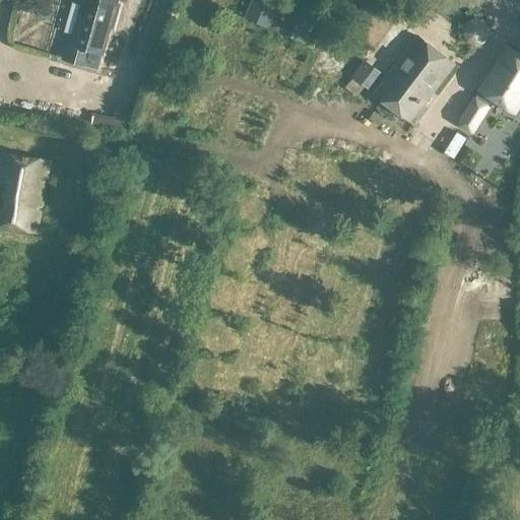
[(310,0),(252,0),(245,18),(304,43),(320,4),(310,0)]
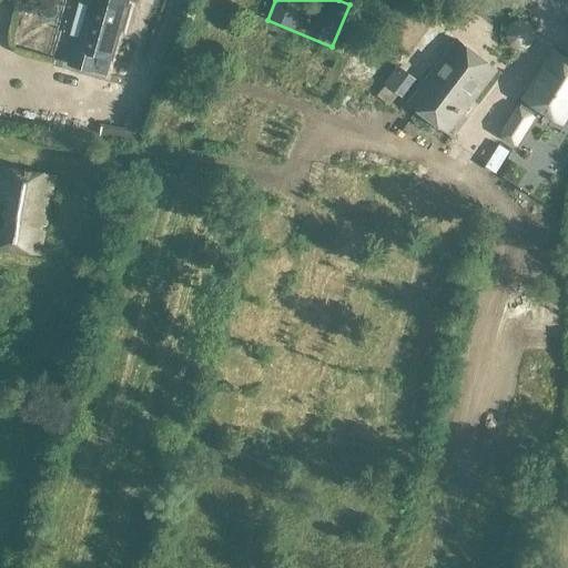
[(94,72),(99,57),(112,60),(124,14),(90,4),(78,49),(74,48),(69,64),(94,72)]
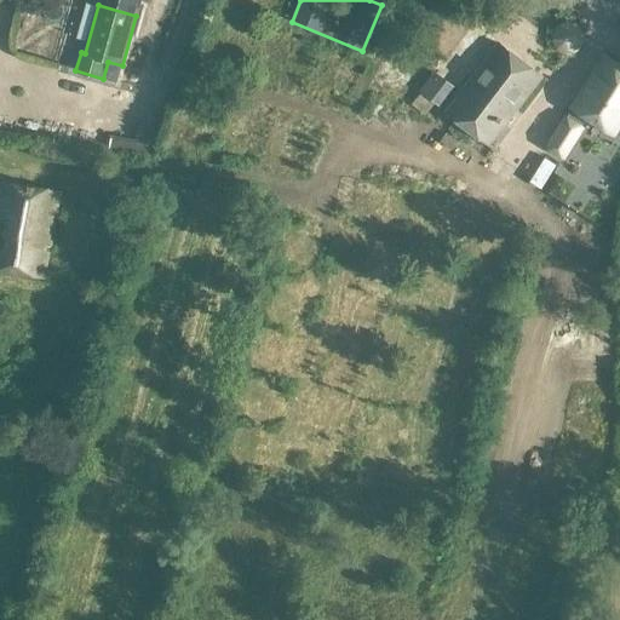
[(551,30),(556,51),(584,45),(579,24),(551,30)]
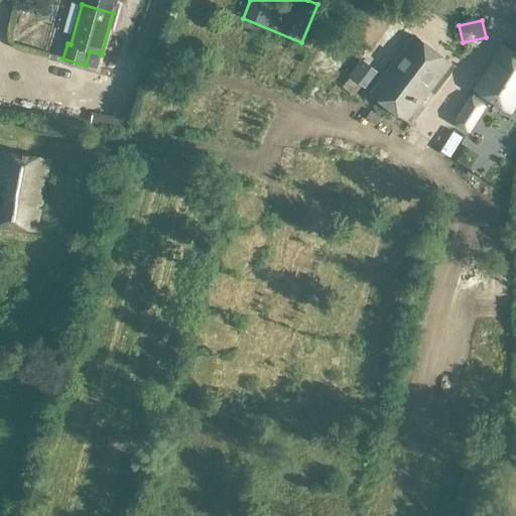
[(419,106),(450,65),(413,36),(372,93),(413,124),(424,110),(419,106)]
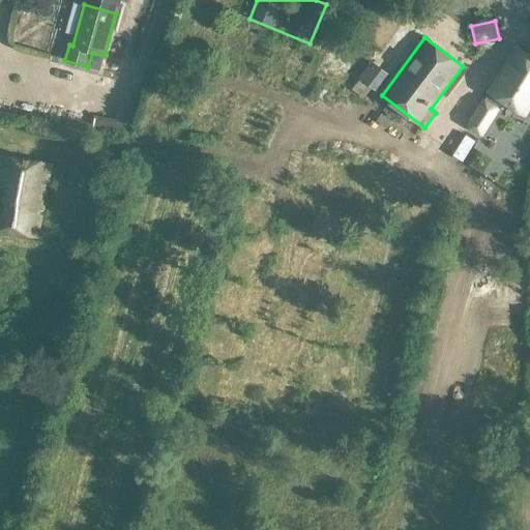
[(529,104),(529,59),(512,50),(489,93),(484,99),(482,98),(465,125),(482,137),(500,109),(498,108),(502,101),(525,114),(529,104)]
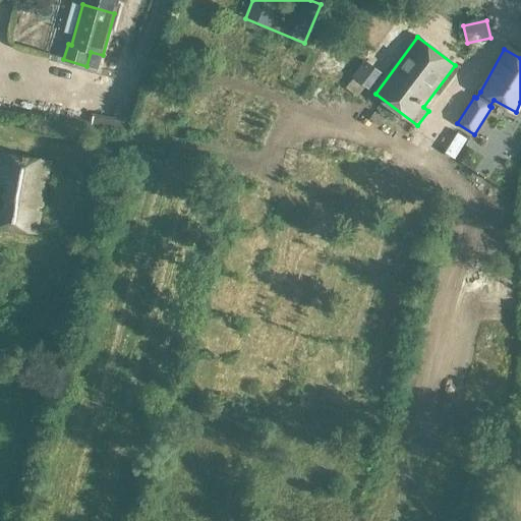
[(361,56),(350,74),(368,84),(380,66),(361,56)]
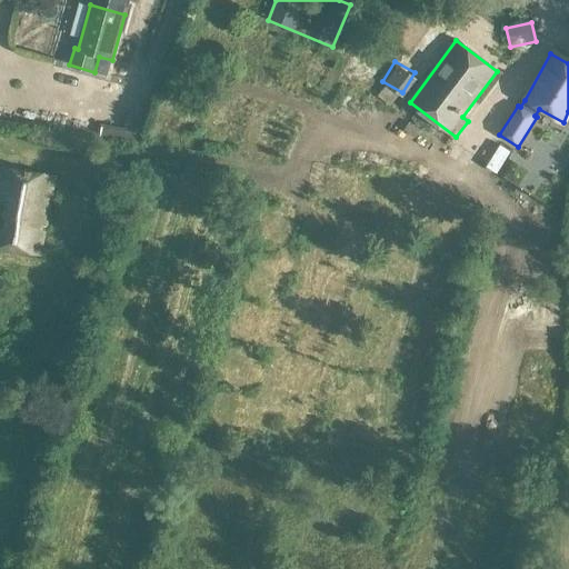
[(501,143),(488,166),(498,171),(511,150),(501,143)]
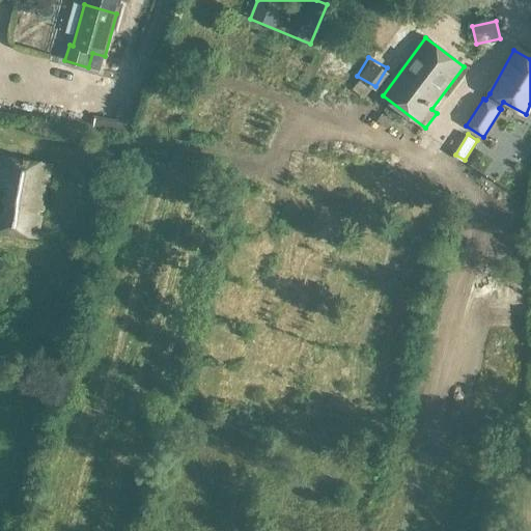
[(1,158),(0,165),(0,230),(38,239),(52,167),(1,158)]
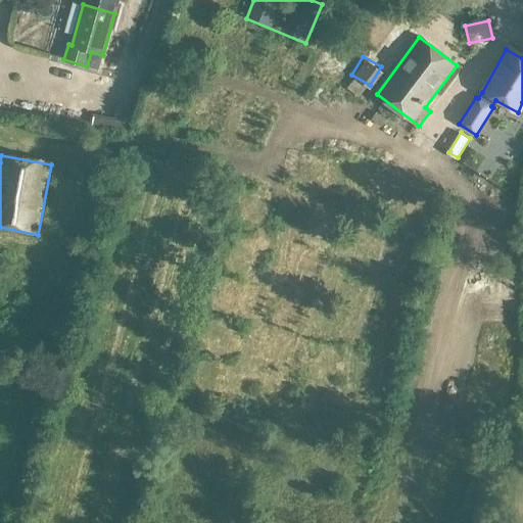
[(180,459),(183,448),(173,445),(170,456),(180,459)]
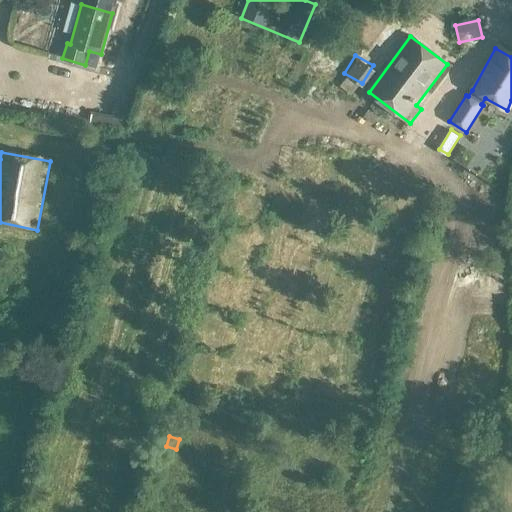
[(202,463),(206,452),(194,447),(189,459),(202,463)]
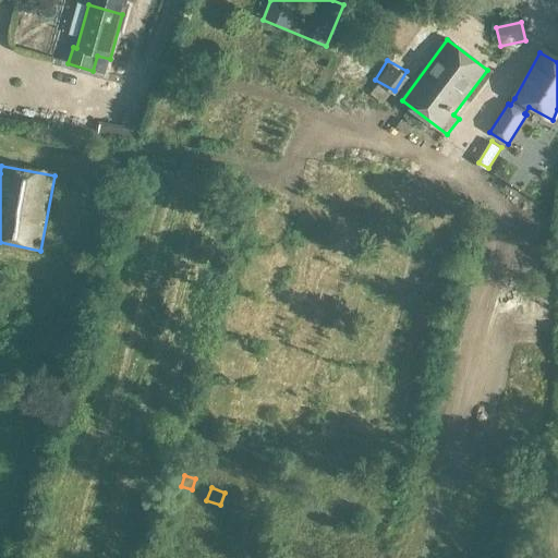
[(314,541),(316,532),(306,530),(305,538),(314,541)]
